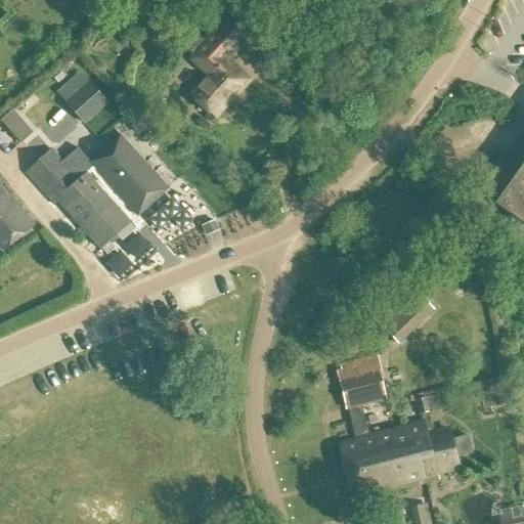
[(192,0),(207,13),(218,0),(192,0)]
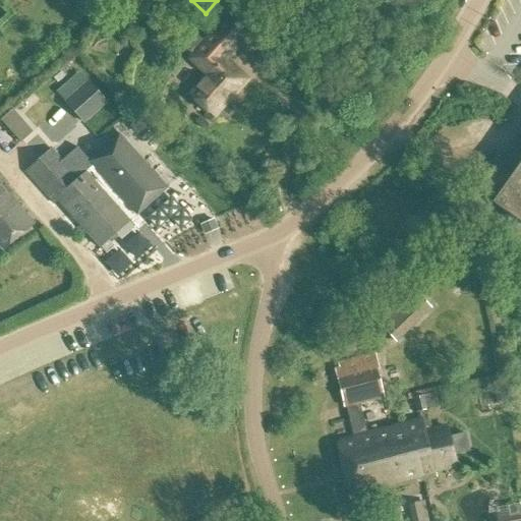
[(235,104),(229,98),(244,80),(224,62),(246,37),(226,19),(190,60),(208,76),(190,97),(213,116),(216,113),(223,118),(229,120),(236,113),(235,104)]
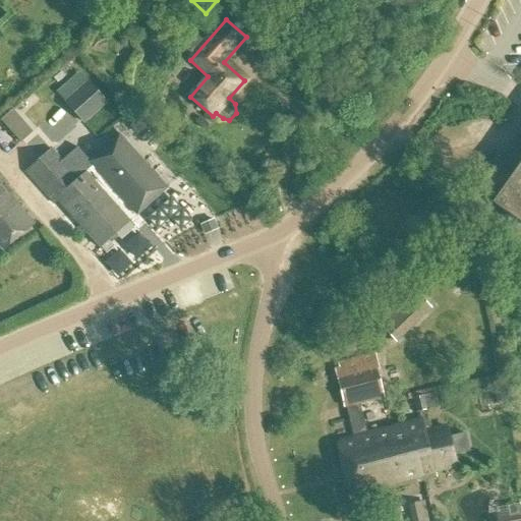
[(87,80),(64,101),(84,124),(107,104),(87,80)]
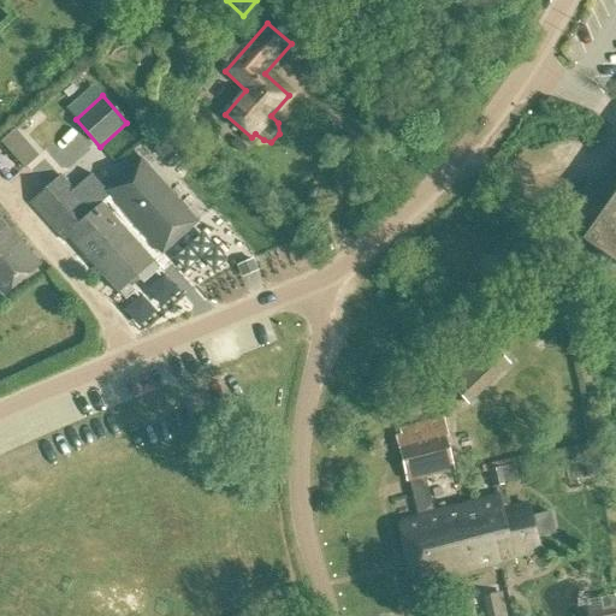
[(163,140),(153,149),(163,160),(172,150),(163,140)]
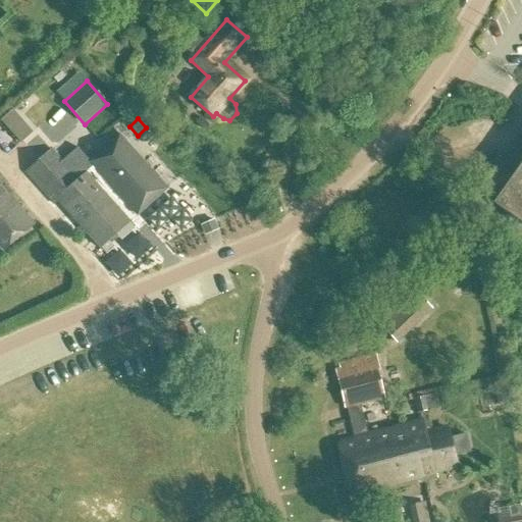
[(57,201),(100,250),(131,221),(127,217),(131,214),(134,212),(137,216),(167,189),(119,136),(89,162),(93,166),(79,180),(53,150),(25,173),(53,204),(57,201)]
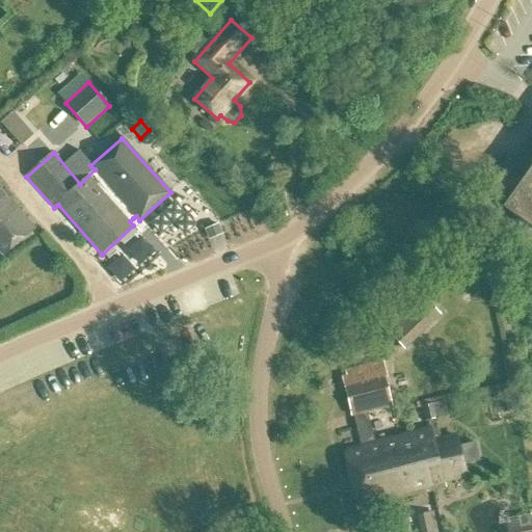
[(531,138),(504,180),(516,188),(503,208),(523,222),(517,230),(528,237),(531,231),(531,138)]
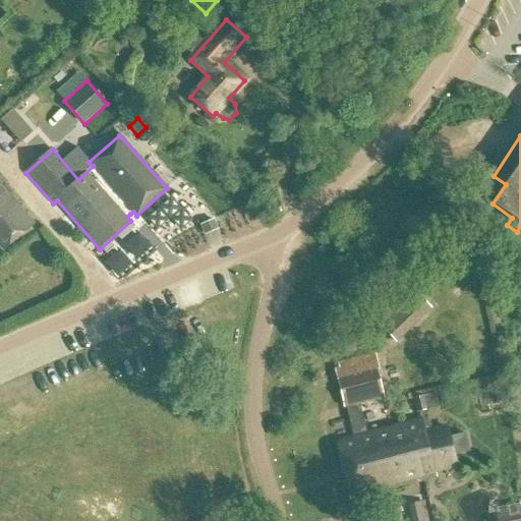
[(35,226),(0,184),(0,246),(4,251),(35,226)]
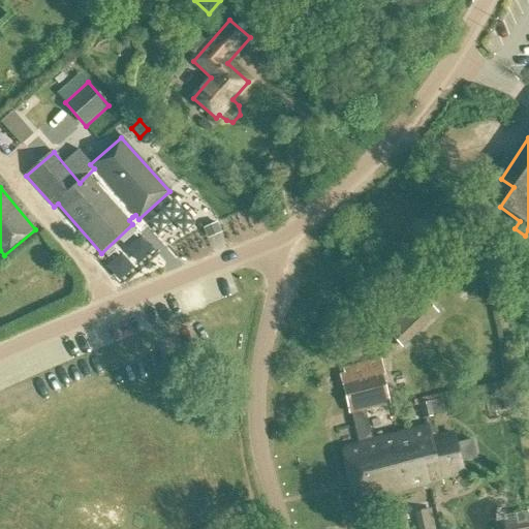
[(217,222),(203,228),(208,239),(221,232),(217,222)]
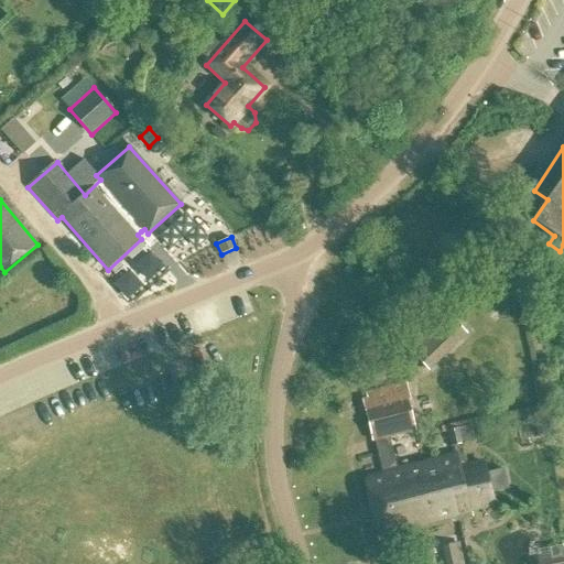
[(436,320),(425,329),(447,353),(458,342),(436,320)]
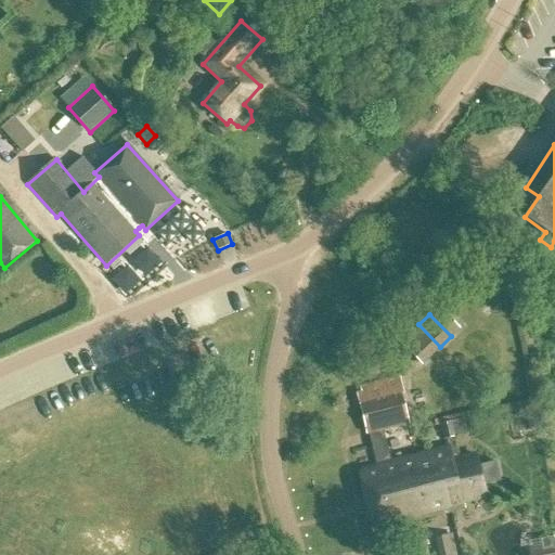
[(398,378),(360,388),(363,403),(359,404),(366,436),(410,425),(398,378)]
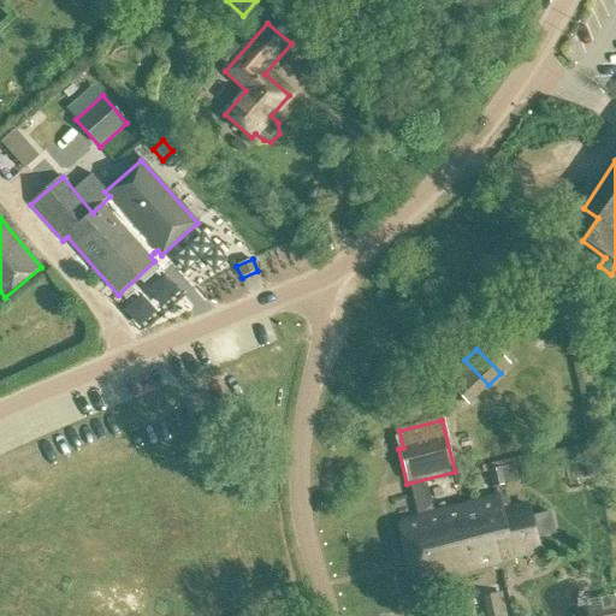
[(487,472),(491,490),(505,486),(502,468),(487,472)]
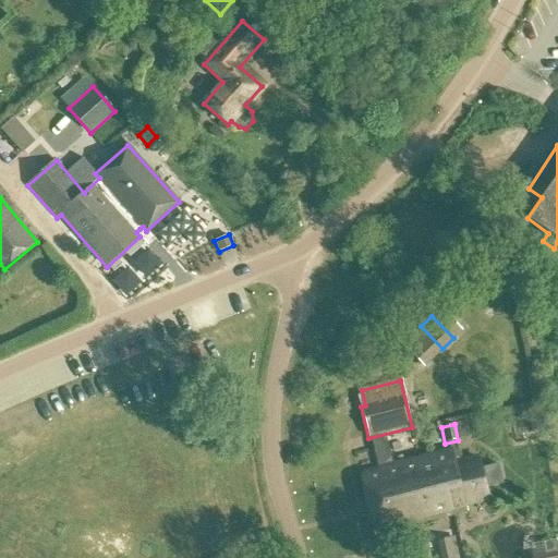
[(453,453),(361,474),(374,534),(461,514),(459,508),(465,507),(486,501),(484,488),(502,484),(497,463),(478,468),(477,460),(456,465),(453,453)]
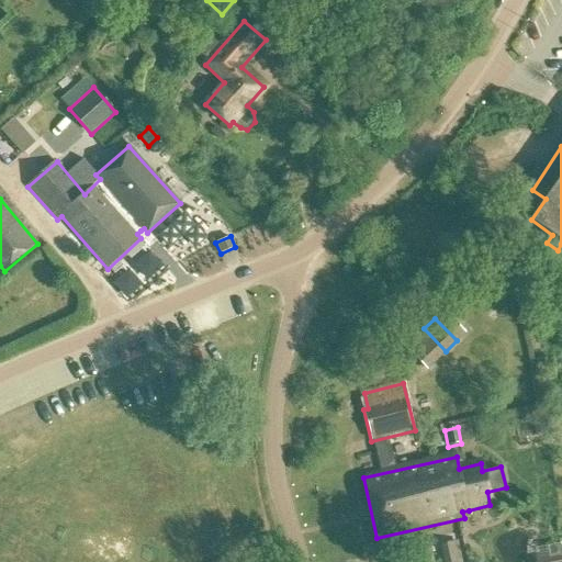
[(464,561),(461,539),(442,542),(446,561),(464,561)]
